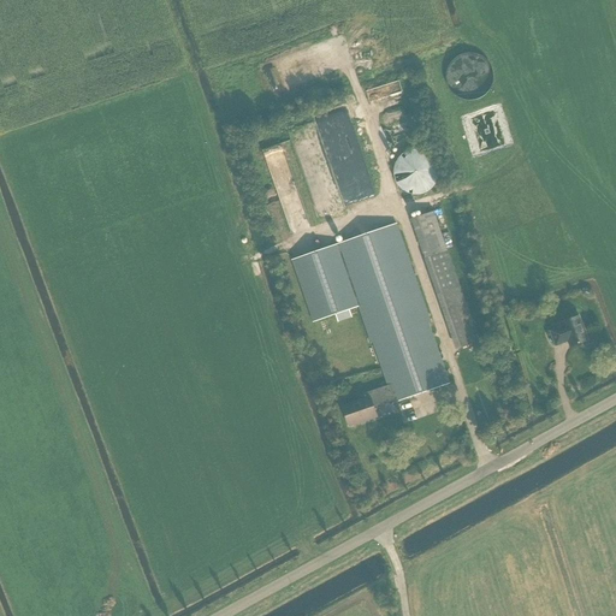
[(359,93),(363,110),(377,106),(374,100),(403,93),(401,82),(359,93)]
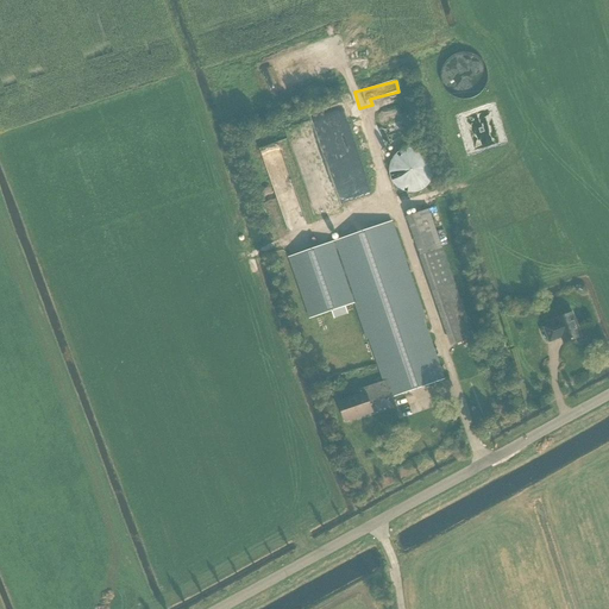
[(280,142),(288,167),(320,157),(313,132),(280,142)]
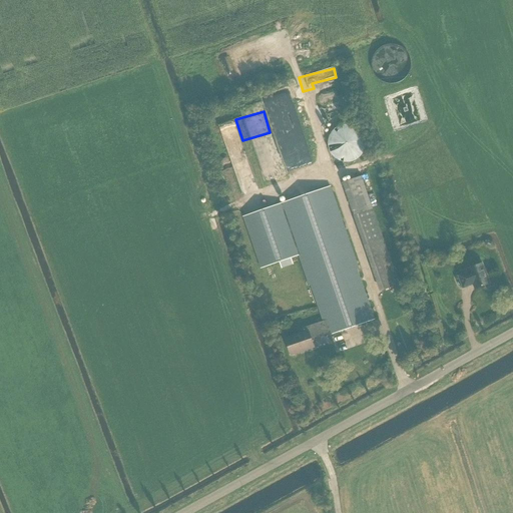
[(334,129),(332,130),(331,132),(329,135),(329,137),(328,139),(327,142),(327,145),(328,147),(329,150),(330,153),(332,156),(334,158),(337,160),(339,161),(342,162),(345,162),(348,163),(350,162),(353,162),(356,160),(358,159),(360,157),(362,155),(363,154),(364,152),(365,150),(366,147),(366,145),(366,143),(366,140),(365,138),(364,135),(363,133),(362,131),(360,129),(359,128),(357,127),(355,126),(354,125),(352,124),(350,124),(348,124),(347,124),(345,124),(343,124),(340,125),(338,126),(336,127),(334,129)]
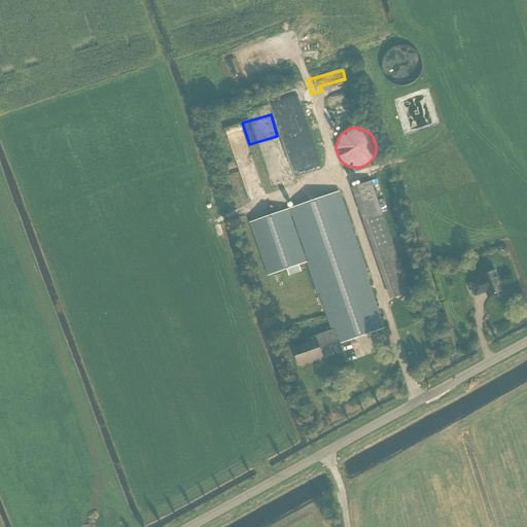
[(372,181),(352,187),(390,299),(410,292),(372,181)]
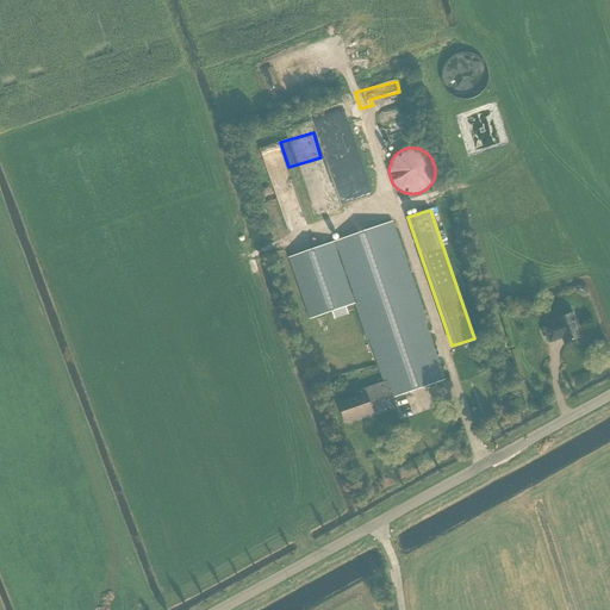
[(388,397),(390,398),(392,398),(393,402),(404,398),(403,394),(446,379),(391,223),(291,257),(312,318),(332,311),(346,306),(356,303),(384,383),(363,388),(366,394),(340,404),(346,422),(373,412),(369,403),(388,397)]
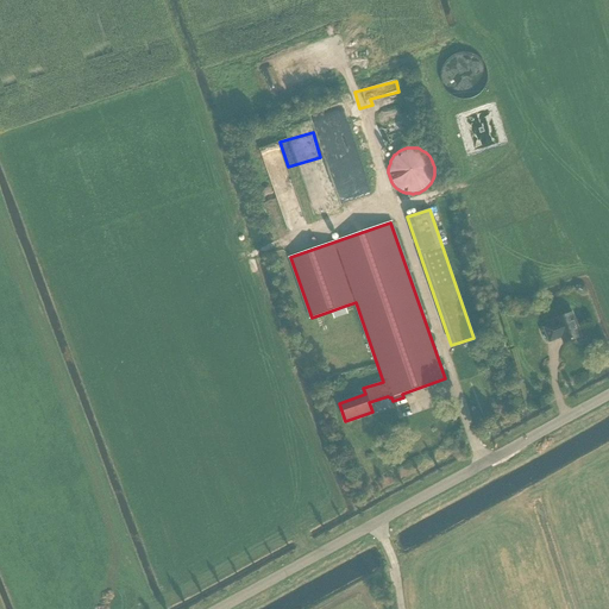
[(345,306),(332,311),(334,319),(347,314),(345,306)]
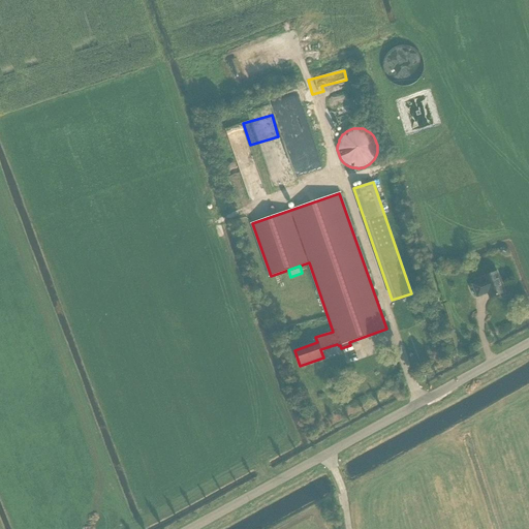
[(505,292),(497,272),(481,277),(483,280),(472,284),(477,298),(488,293),(490,299),(505,292)]
